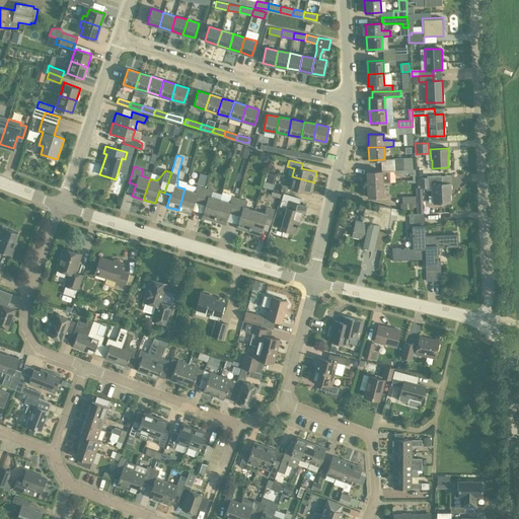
[(390,183),(389,170),(381,170),(366,171),(367,183),(383,183),(390,183)]
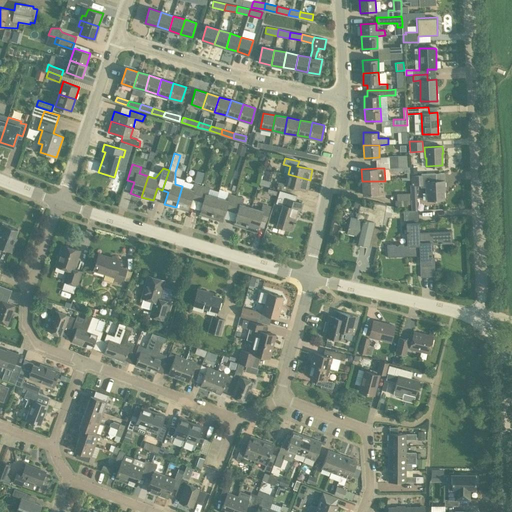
[(307,190),(310,180),(288,174),(285,183),(278,182),(277,188),(291,192),(293,187),(307,190)]
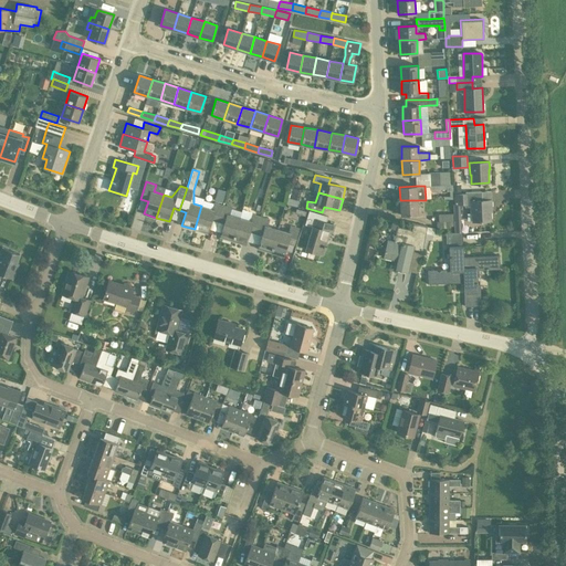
[(454,205),(453,205),(454,232),(461,232),(460,205),(464,205),(464,207),(471,207),(471,212),(472,212),(473,221),(491,220),(490,208),(491,208),(491,200),(482,200),(482,192),(469,194),(454,194),(454,205)]
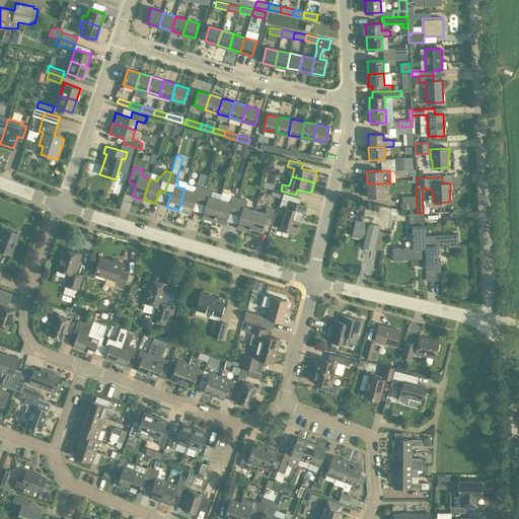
[(205,188),(206,183),(198,180),(195,192),(184,189),(178,210),(190,214),(194,202),(200,204),(205,188)]
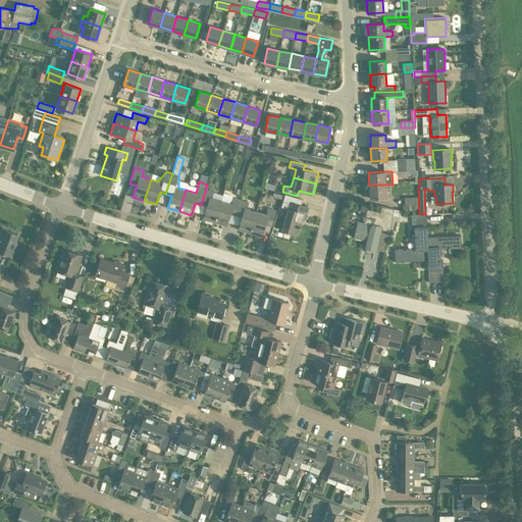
[(385,197),(385,185),(369,185),(369,198),(385,197)]
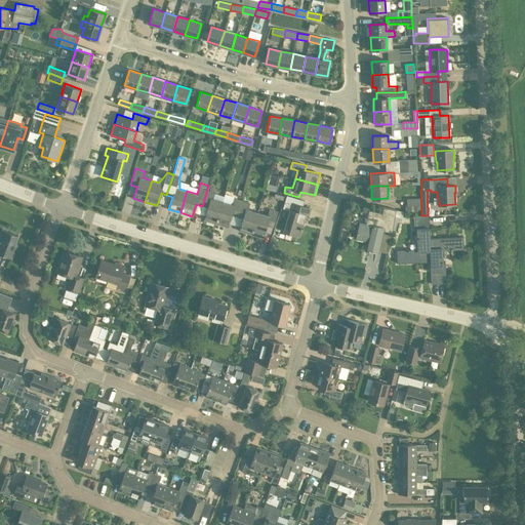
[(204,219),(215,224),(223,202),(213,199),(215,193),(207,190),(202,206),(208,208),(204,219)]
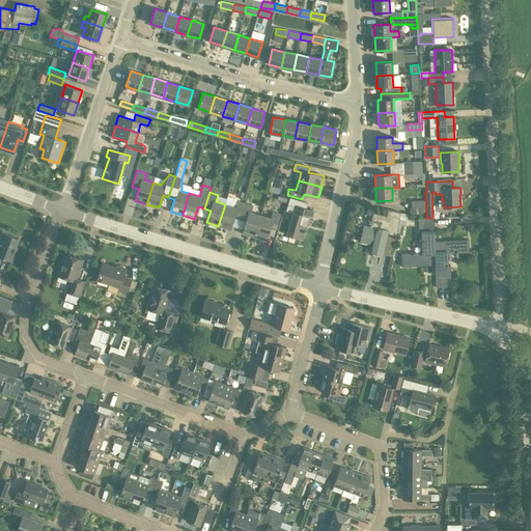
[(412,207),(410,207),(410,215),(423,214),(423,213),(426,212),(426,206),(425,206),(425,200),(411,201),(412,207)]
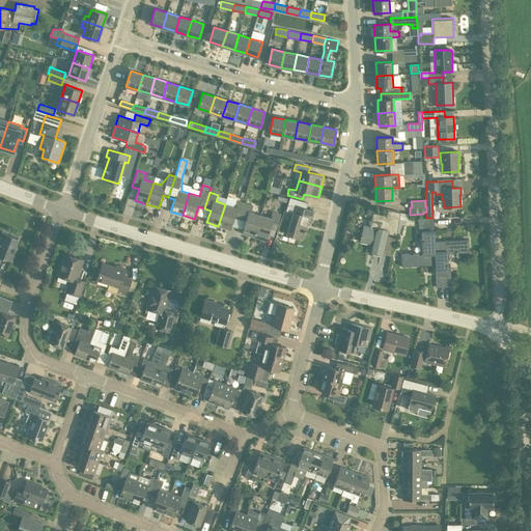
[(240,219),(245,203),(239,201),(236,207),(225,204),(218,226),(230,229),(233,217),(240,219)]
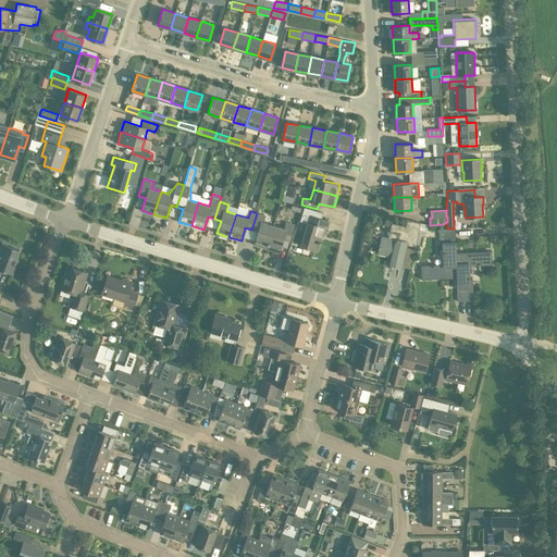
[(265,217),(257,213),(251,230),(258,232),(254,245),(267,248),(273,225),(263,223),(265,217)]
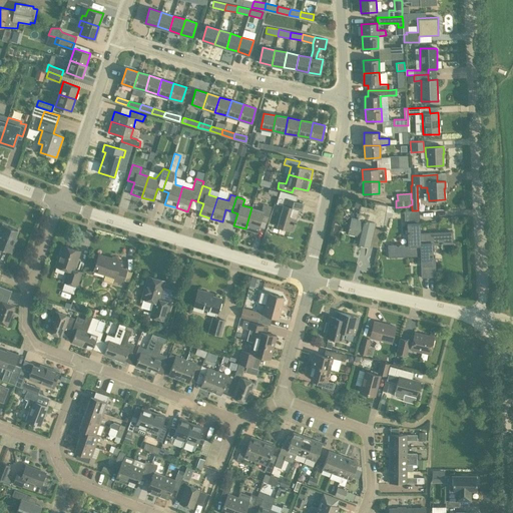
[(283,197),(281,204),(283,205),(277,225),(293,230),(299,210),(302,210),(304,203),(283,197)]
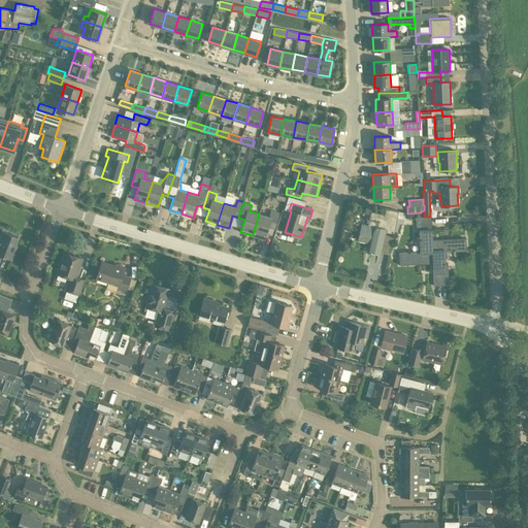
[(371,211),(372,208),(365,207),(364,213),(370,215),(367,225),(362,224),(358,240),(371,242),(369,251),(381,253),(388,255),(392,236),(385,234),(386,232),(394,234),(398,210),(386,208),(384,213),(371,211)]
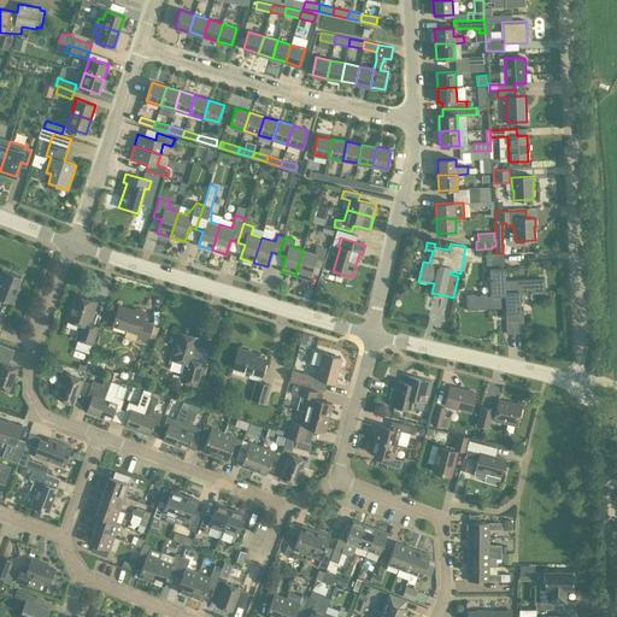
[(321,268),(327,248),(316,245),(313,253),(303,250),(295,275),(309,280),(313,265),(321,268)]
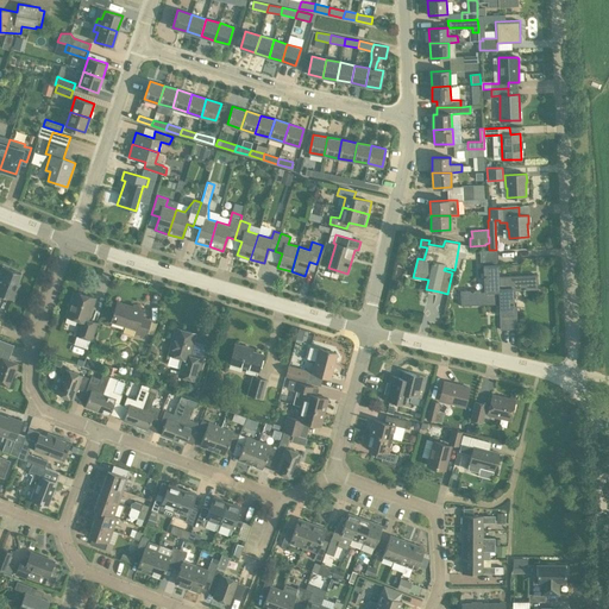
[(479,265),(483,265),(484,289),(460,290),(462,305),(500,303),(498,276),(498,265),(498,264),(497,250),(496,250),(489,250),(479,251),(479,265)]
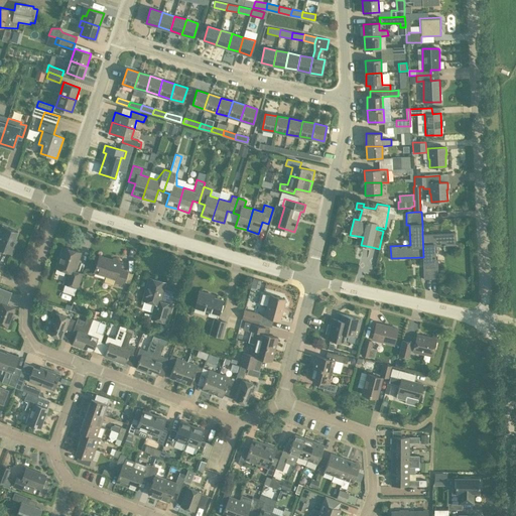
[(14,246),(12,246),(18,232),(2,225),(0,231),(0,252),(1,250),(11,254),(14,246)]
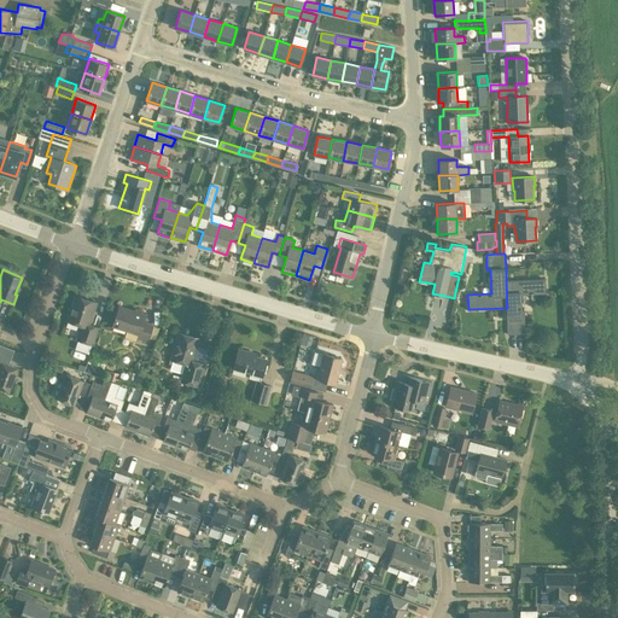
[(544,293),(544,279),(506,280),(507,308),(507,320),(507,334),(525,334),(525,313),(522,313),(520,295),(544,293)]
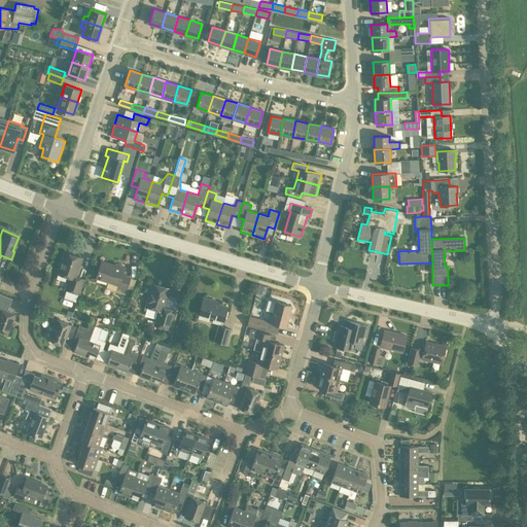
[(79,294),(84,279),(76,276),(82,257),(64,252),(58,274),(69,277),(65,289),(79,294)]
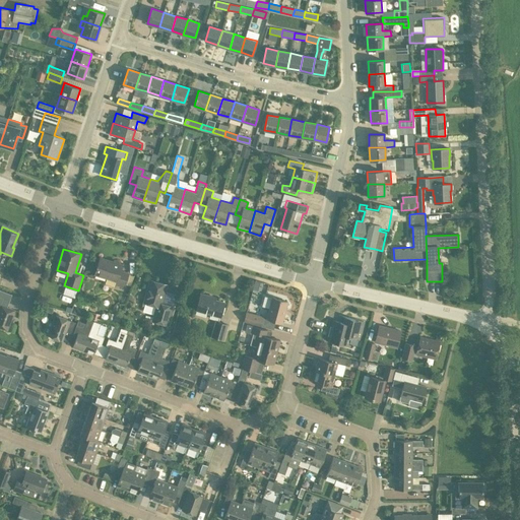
[(129,273),(120,270),(122,265),(100,258),(94,274),(116,280),(114,285),(124,288),(129,273)]
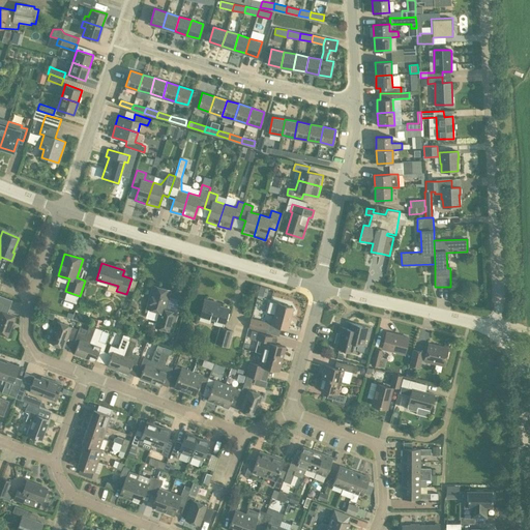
[(166,308),(169,296),(170,290),(153,285),(146,307),(158,312),(154,327),(173,332),(178,313),(166,308)]
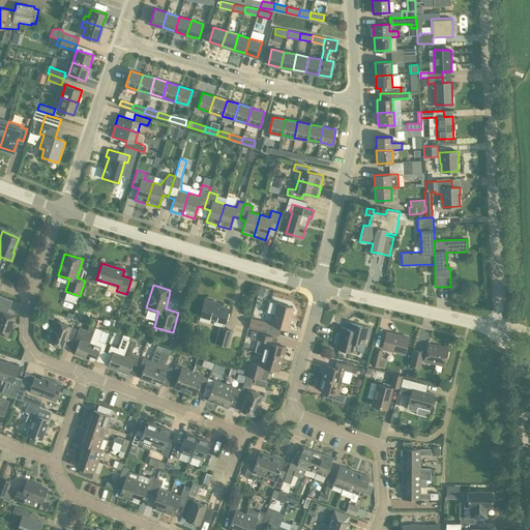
[(0,305),(7,308),(10,301),(0,297),(0,305)]
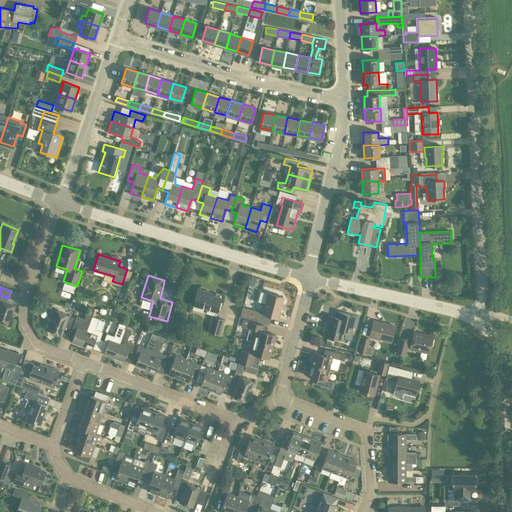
[(208,291),(198,288),(193,305),(217,312),(221,297),(207,293),(208,291)]
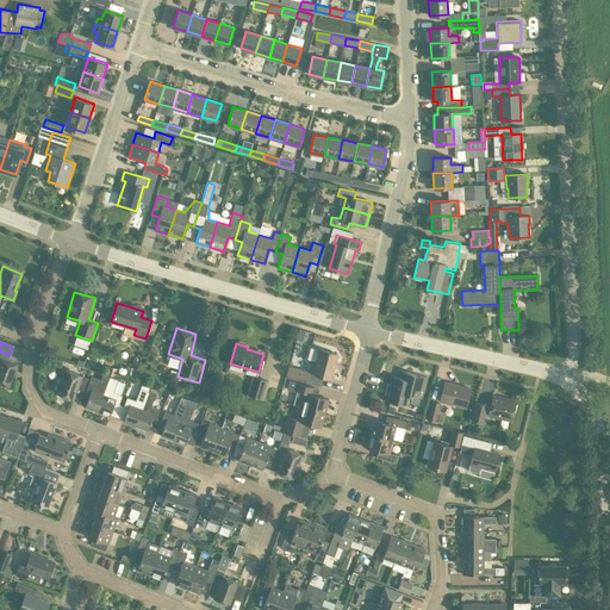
[(312,373),(331,378),(337,354),(319,349),(312,373)]
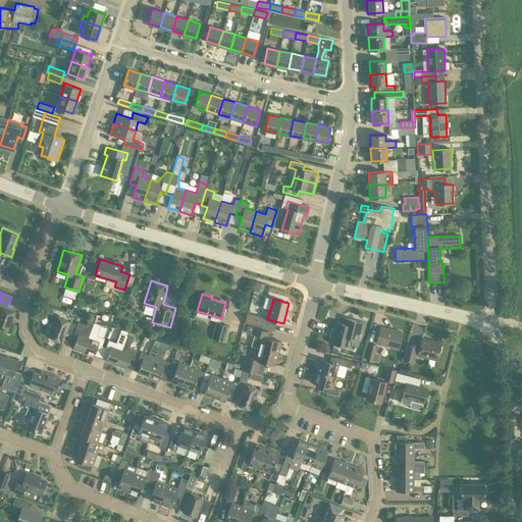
[(15,311),(1,306),(0,310),(0,328),(7,331),(15,311)]
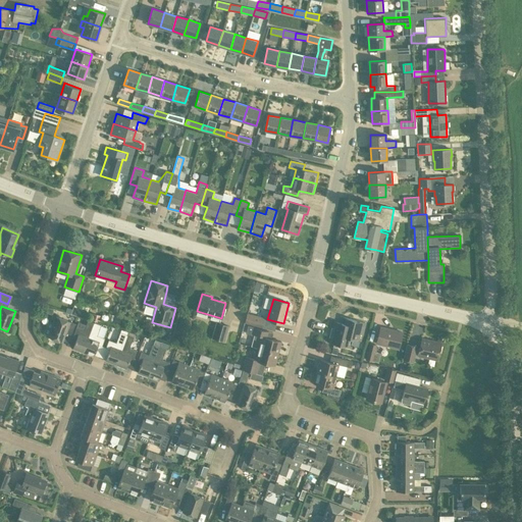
[(247,312),(244,322),(262,327),(265,317),(247,312)]
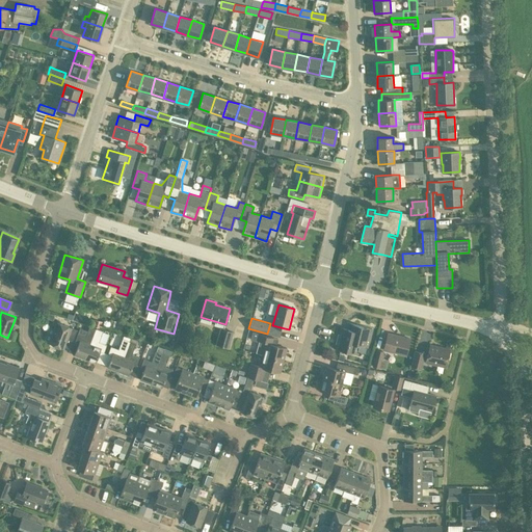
[(63,348),(68,339),(73,341),(77,329),(72,327),(57,322),(49,343),(63,348)]
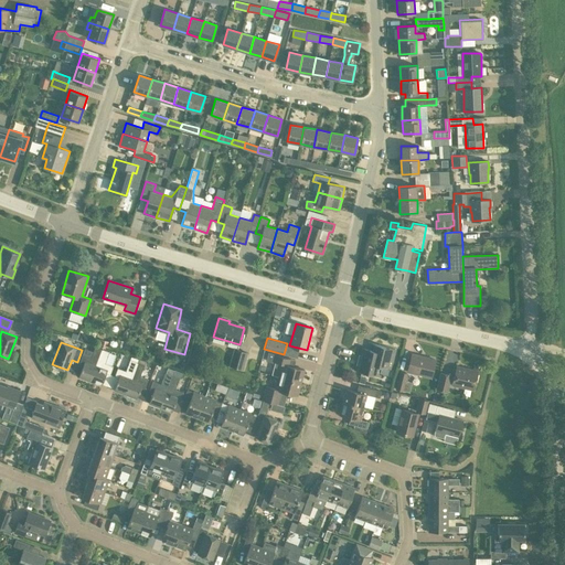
[(377,375),(380,366),(391,369),(395,350),(369,343),(366,349),(360,348),(354,370),(377,375)]
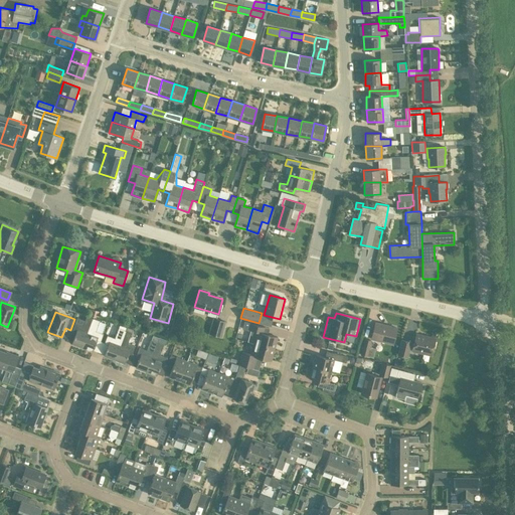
[(72,344),(82,348),(94,318),(87,316),(84,320),(77,317),(72,331),(76,332),(72,344)]
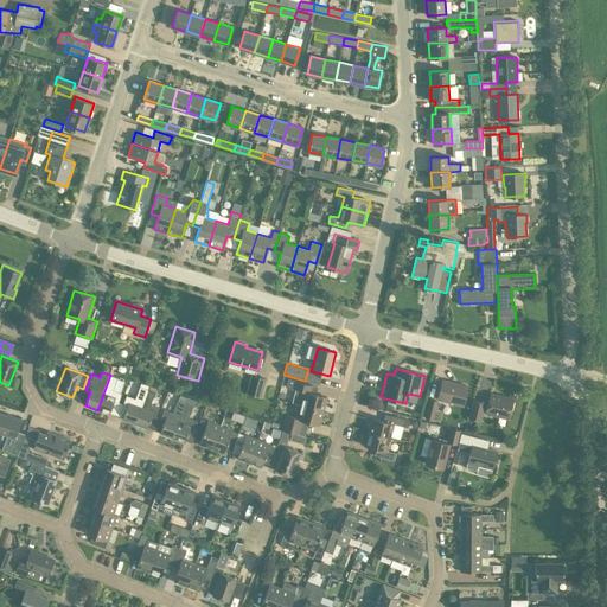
[(246,393),(261,397),(267,378),(251,374),(246,393)]
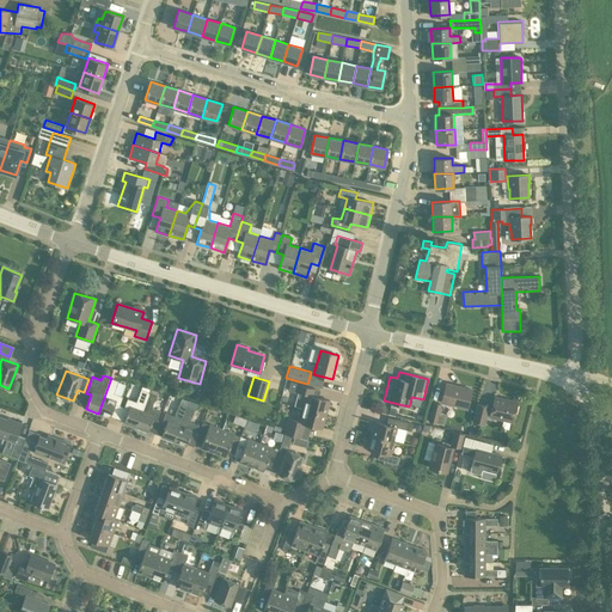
[(120,405),(123,396),(114,393),(118,380),(111,378),(98,414),(109,417),(115,404),(120,405)]
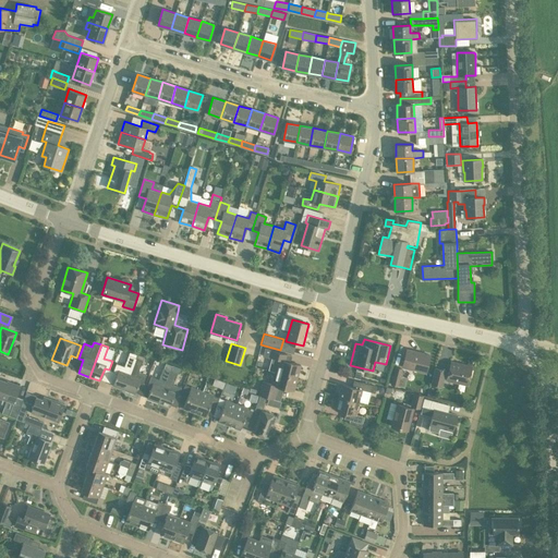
[(280,360),(277,373),(298,378),(301,365),(290,362),(292,355),(271,350),(265,348),(263,356),(269,359),(269,356),(280,360)]
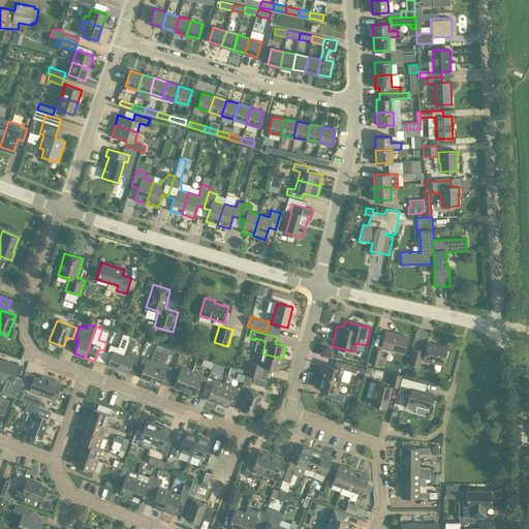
[(403,353),(408,336),(385,331),(381,348),(403,353)]
